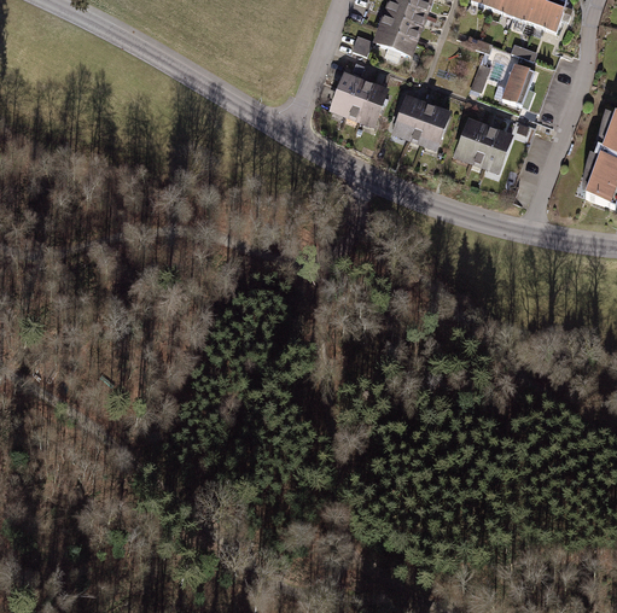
[(388,0),(373,41),(411,54),(419,35),(424,21),(428,9),(431,0),(388,0)]
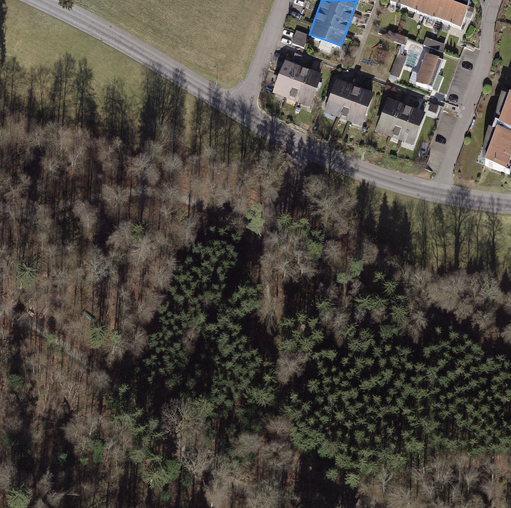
[(389,0),(460,26),(470,0),(389,0)]
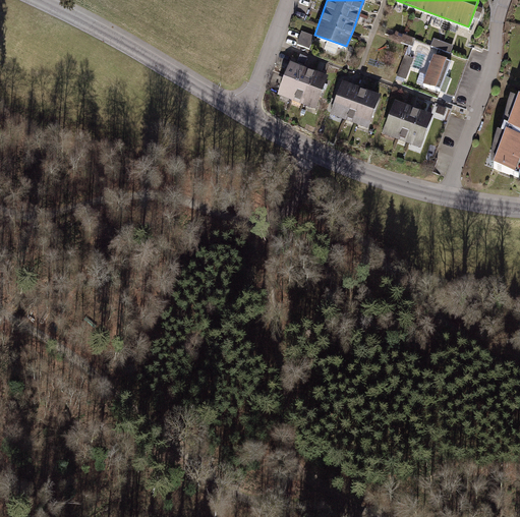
[(299,43),(311,47),(314,36),(303,32),(299,43)]
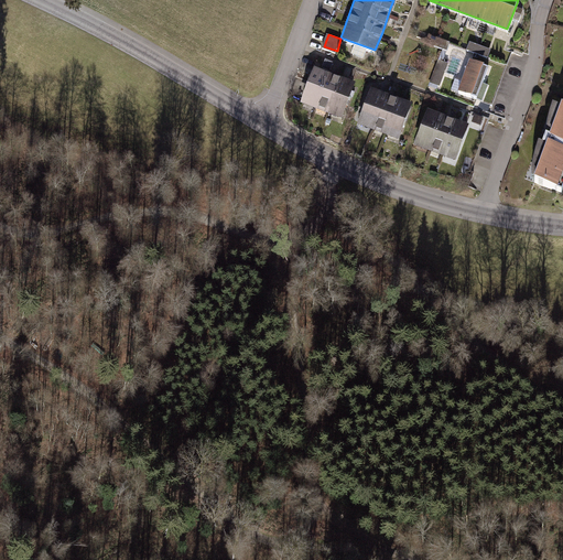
[(490,56),(493,47),(471,41),(468,50),(490,56)]
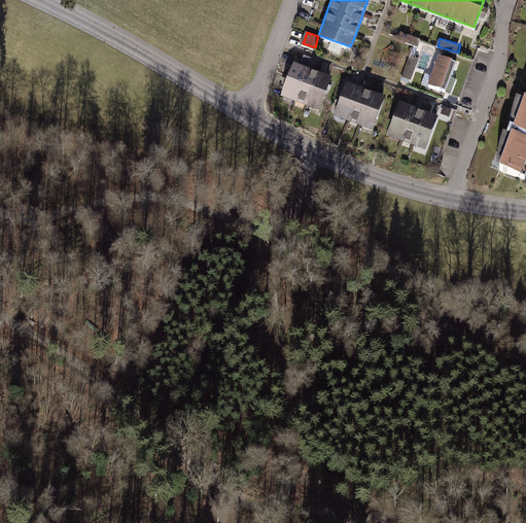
[(439,55),(430,82),(449,89),(458,61),(439,55)]
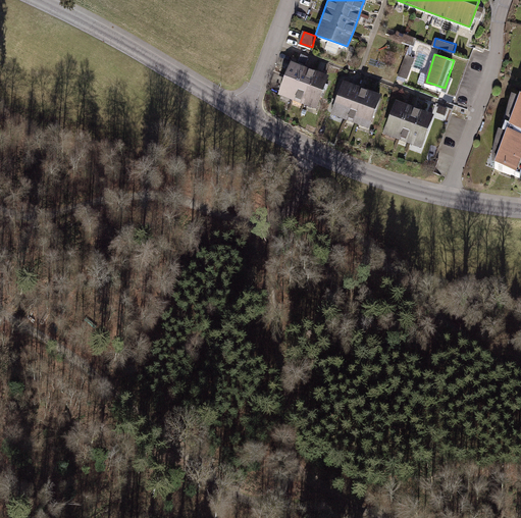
[(290,59),(277,93),(316,107),(328,73),(323,71),(309,66),(296,61),(290,59)]
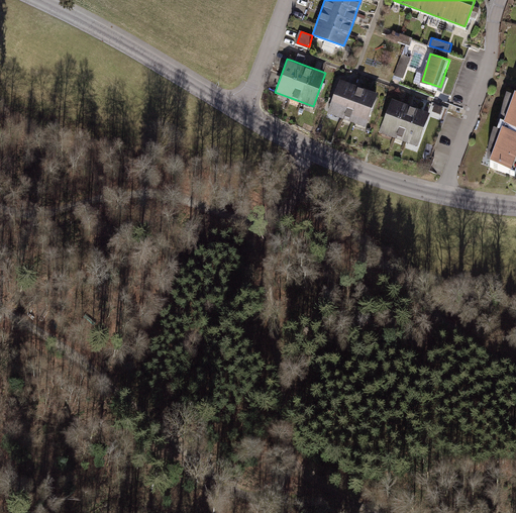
[(339,78),(326,111),(366,126),(378,93),(369,90),(360,87),(348,82),(339,78)]
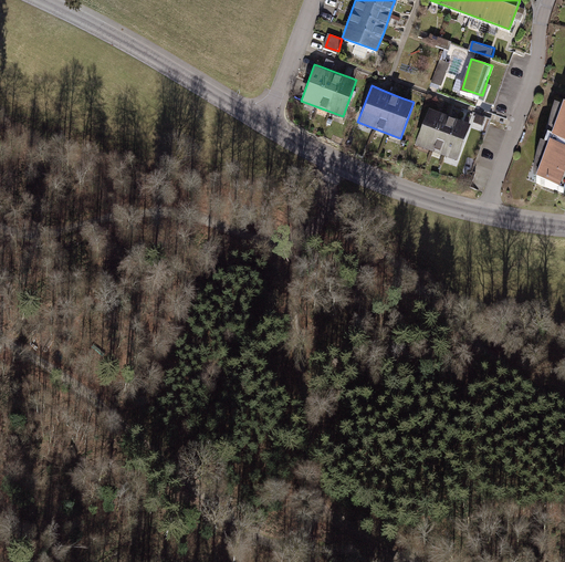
[(429,106),(415,144),(457,160),(471,124),(461,120),(450,115),(437,110),(429,106)]
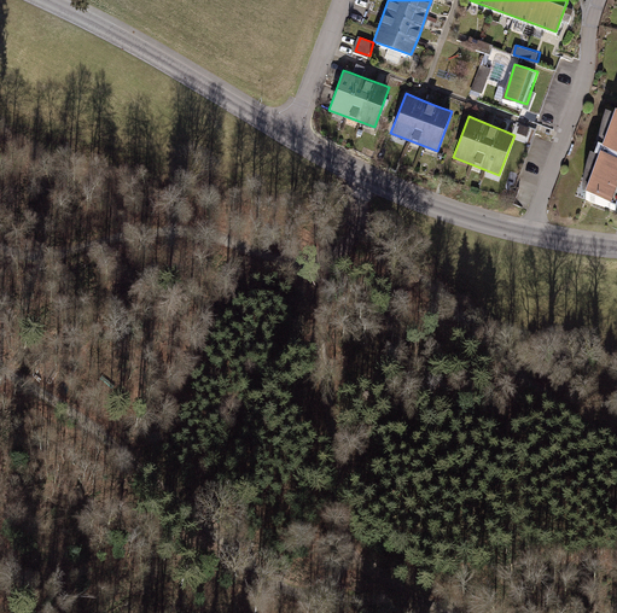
[(616,122),(588,198),(616,209),(616,122)]
